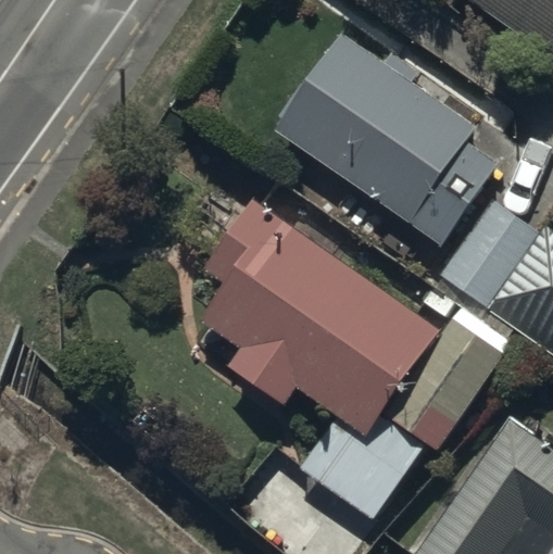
[(463,0),(552,64),(552,0),(463,0)]
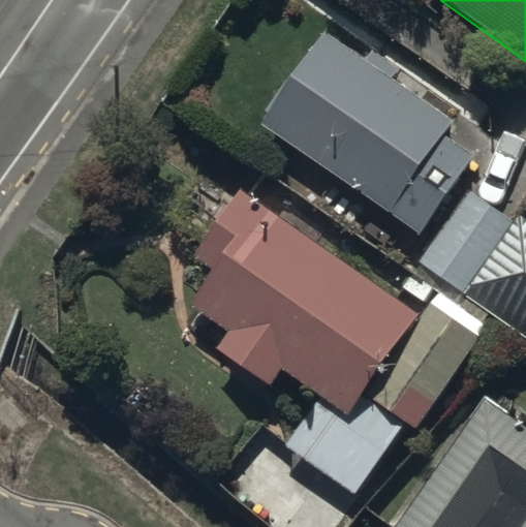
[(325,33),(260,122),(422,238),(477,160),(446,138),(457,125),(393,79),(399,69),(374,52),(366,63),(325,33)]
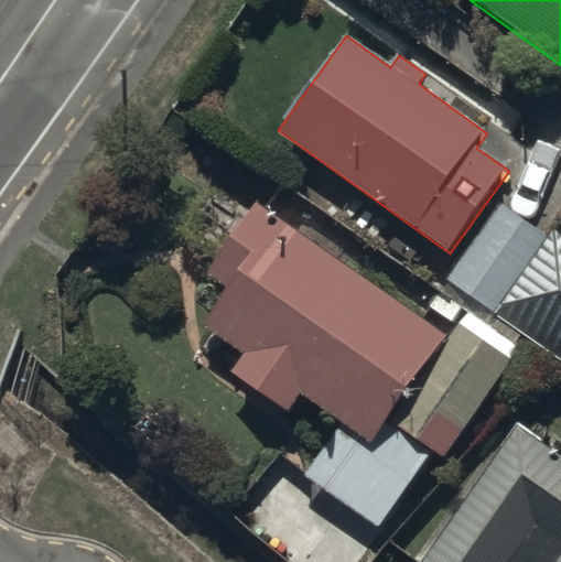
[(560,240),(498,200),(446,280),(560,353),(560,240)]
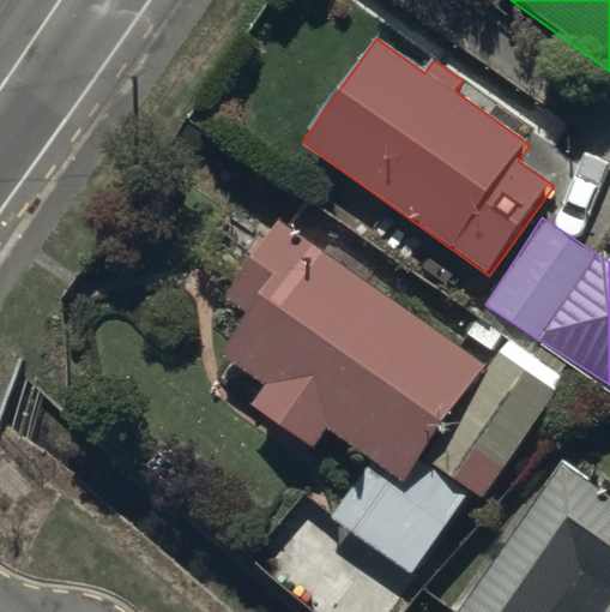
[(414,573),(471,487),(482,495),(562,377),(506,339),(488,365),(278,223),(224,303),(246,317),(219,355),(267,388),(254,409),(316,451),(330,430),(372,459),(332,517),(414,573)]
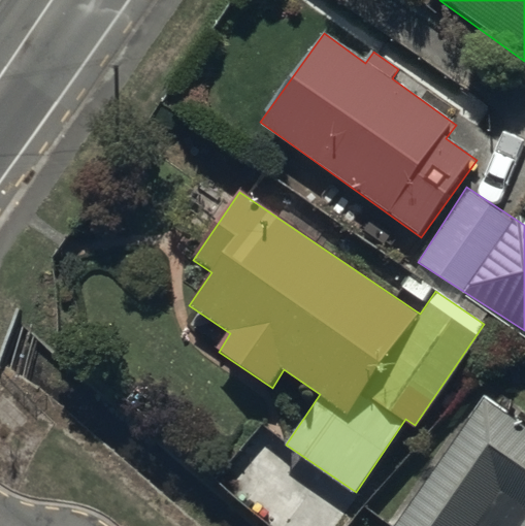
[(524,525),(524,428),(482,398),(392,525),(524,525)]
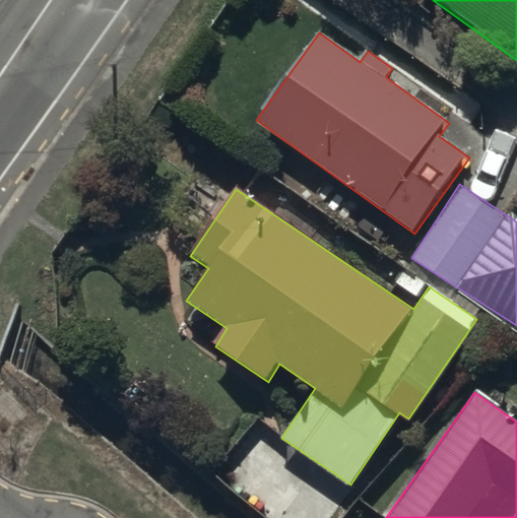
All buildings are outlined.
